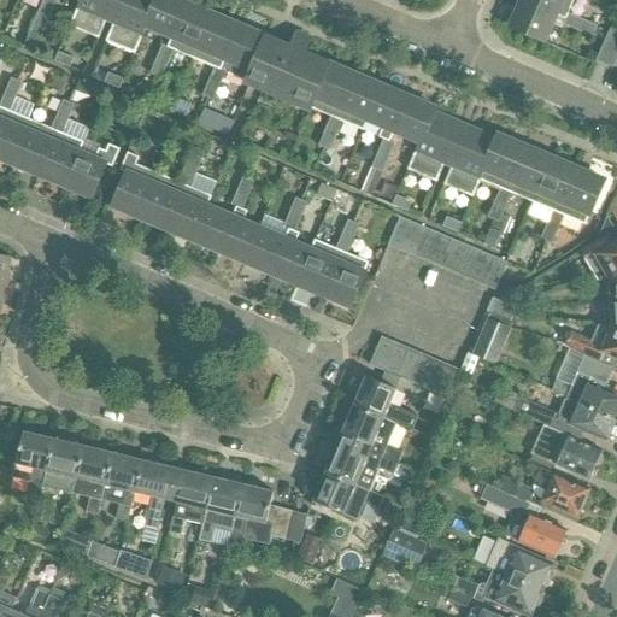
[(57,1),(54,0),(45,0),(41,9),(52,12),(57,1)]
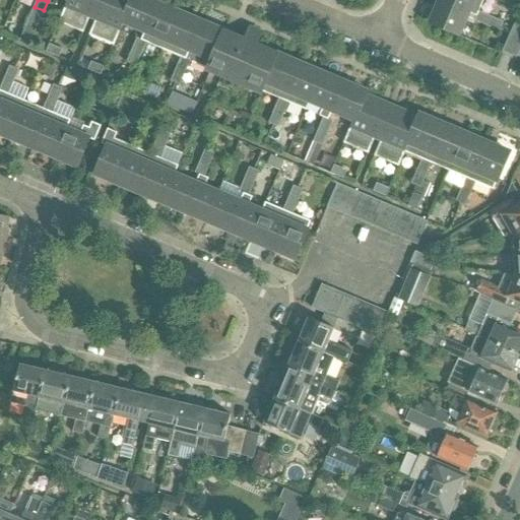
[(67,2),(59,21),(83,33),(90,17),(96,0),(71,0),(70,3),(67,2)]
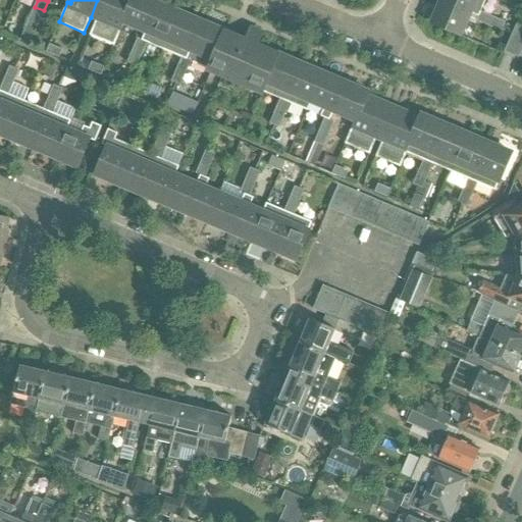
[(97,0),(91,17),(97,20),(90,35),(114,45),(123,24),(121,23),(131,0),(97,0)]
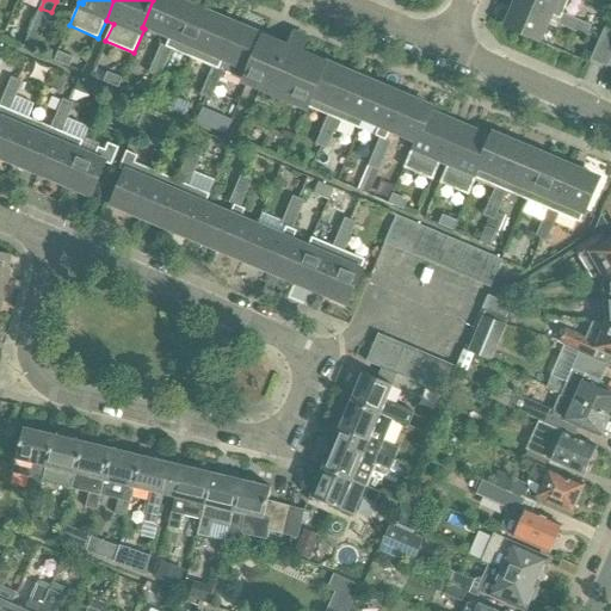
[(144,29),(168,39),(171,41),(186,4),(177,0),(153,0),(142,28),(144,29)]
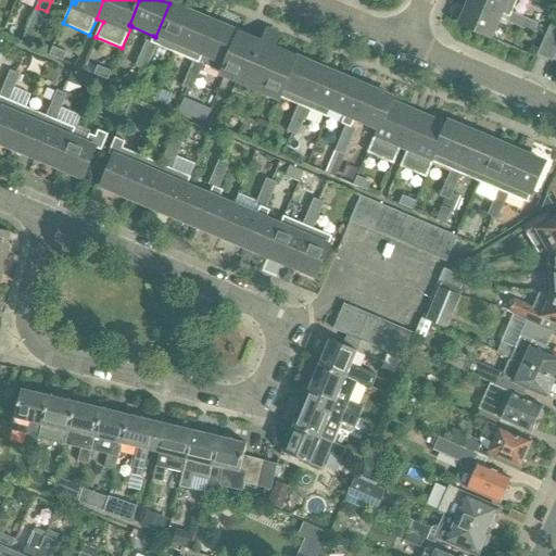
[(471,0),(462,24),(492,38),(492,37),(502,15),(502,13),(471,0)]
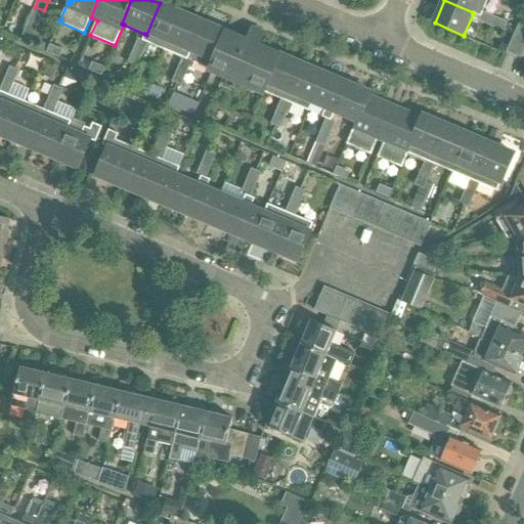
[(444,0),(473,12),(481,16),(483,12),(488,0),(444,0)]
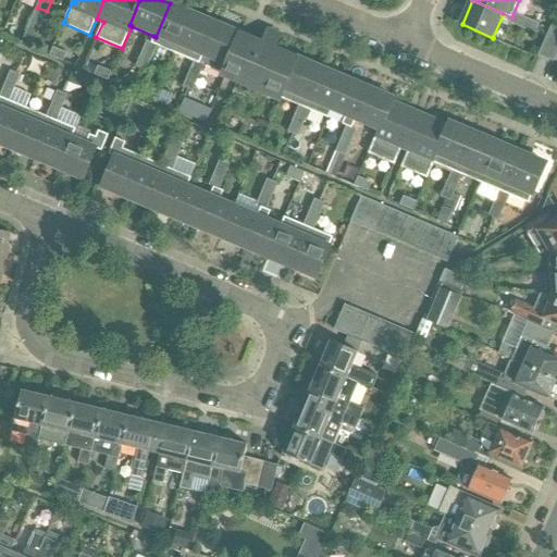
[(152,40),(158,42),(177,51),(194,13),(170,3),(156,37),(153,36),(152,40)]
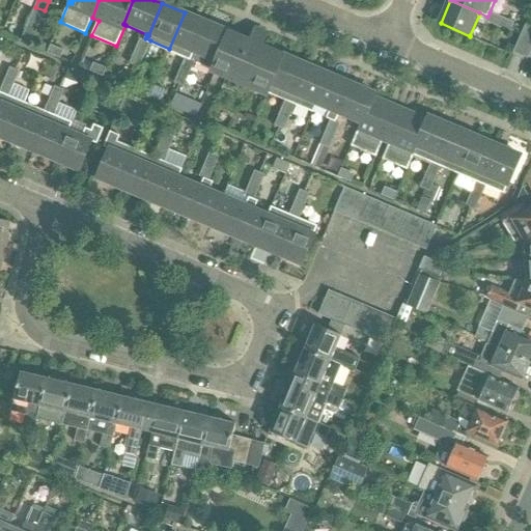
[(29,46),(45,10),(35,7),(21,42),(29,46)]
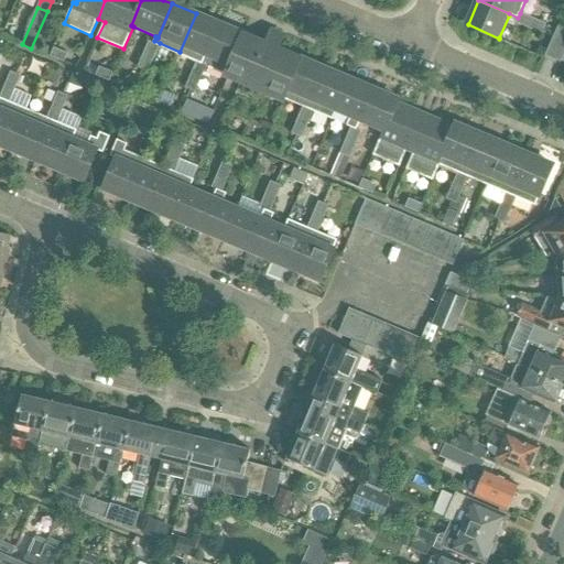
[(204,62),(206,57),(220,23),(196,13),(180,52),(197,60),(204,62)]
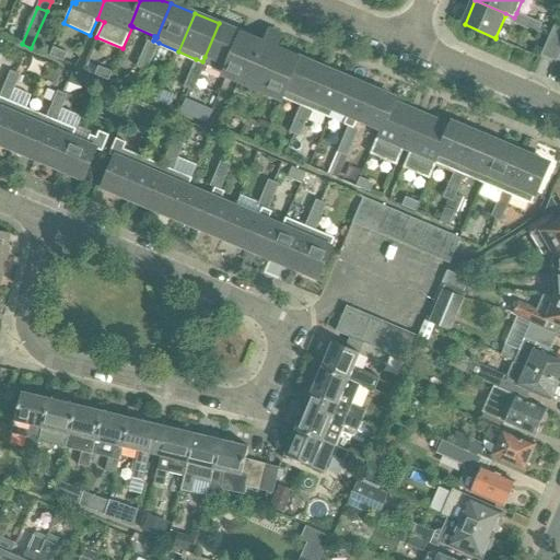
[(514,18),(512,24),(525,30),(529,19),(522,15),(516,13),(514,18)]
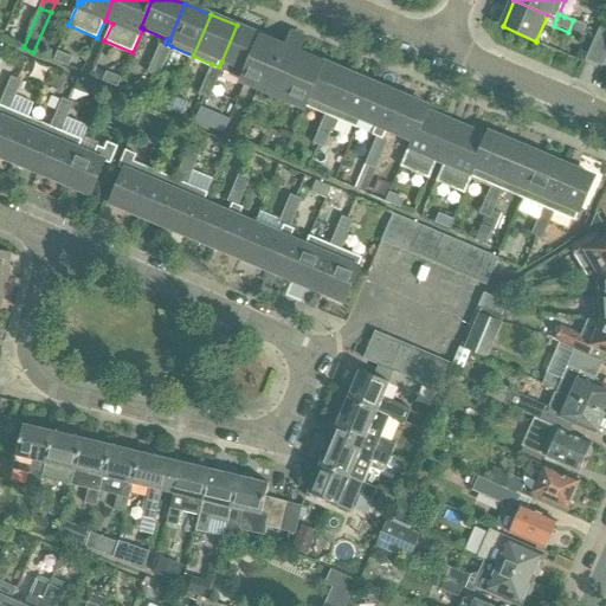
[(573,20),(568,32),(581,38),(587,26),(573,20)]
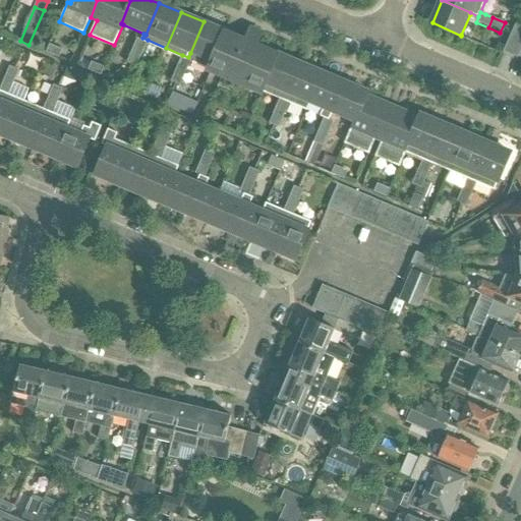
[(505,52),(518,57),(520,50),(520,20),(519,19),(505,52)]
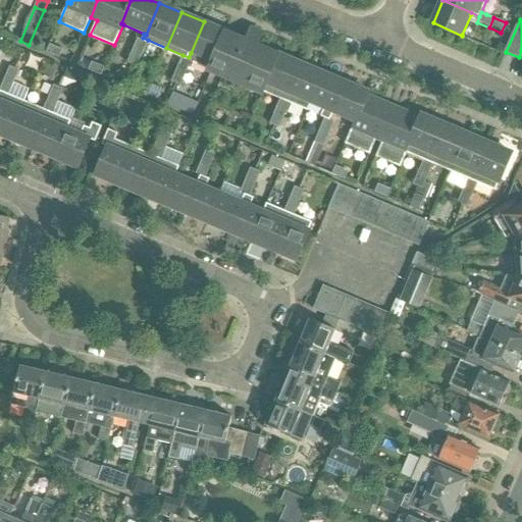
[(191,53),(209,61),(207,65),(211,67),(225,34),(226,32),(204,21),(191,53)]
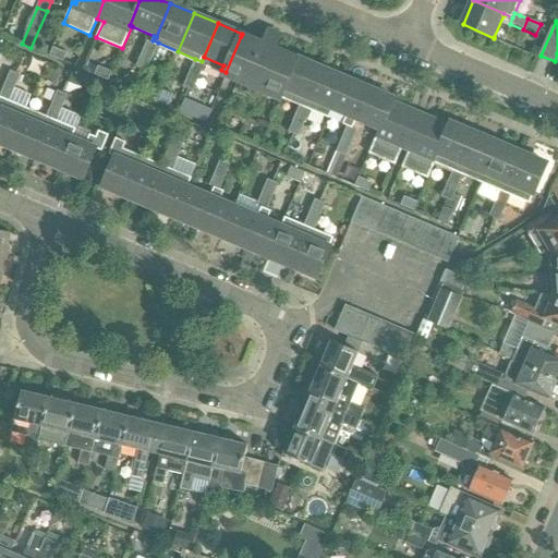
[(241,36),(226,72),(259,86),(275,50),(280,36),(268,32),(263,45),(241,36)]
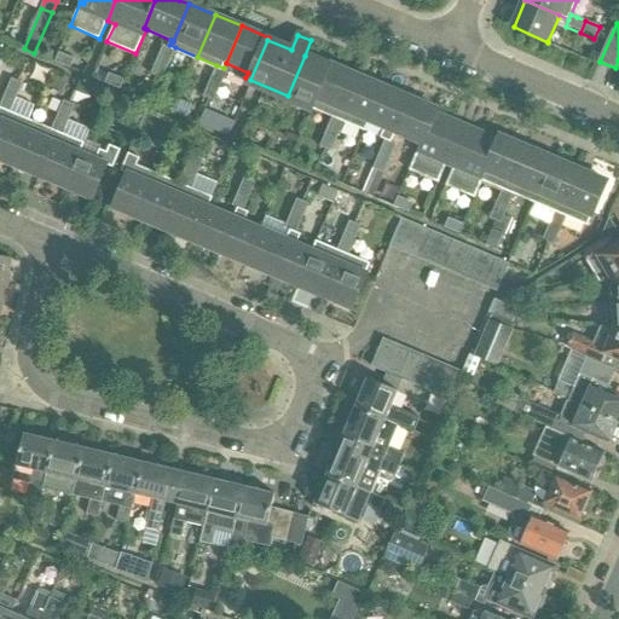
[(168,63),(175,47),(169,45),(168,47),(163,45),(157,58),(168,63)]
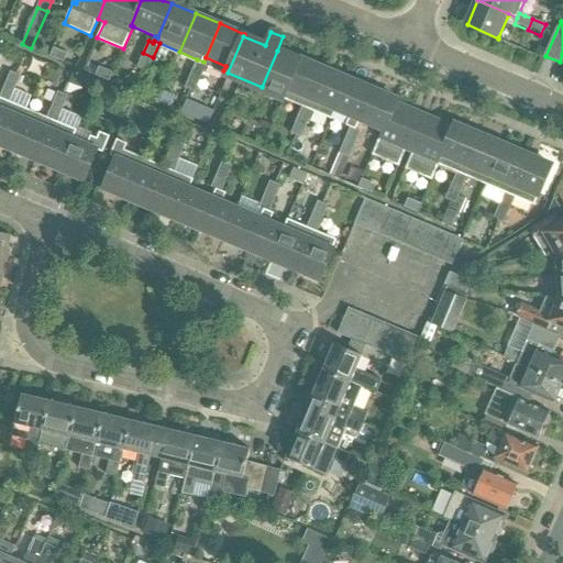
[(50,56),(64,63),(67,54),(54,47),(50,56)]
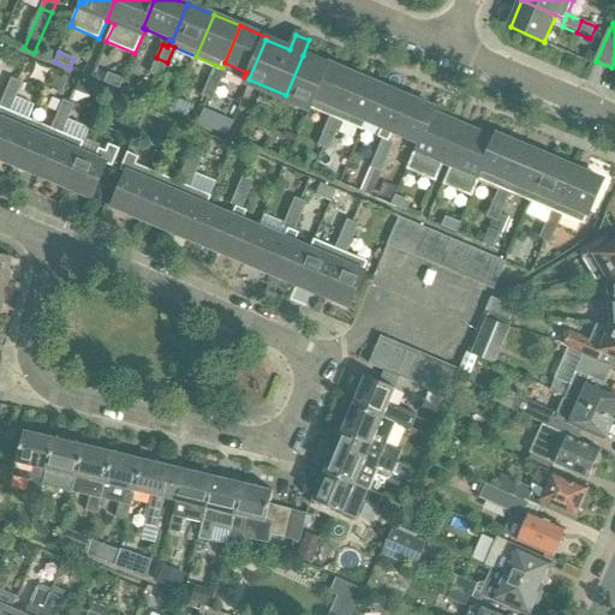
[(303,55),(286,95),(311,106),(328,64),(328,63),(327,65),(303,55)]
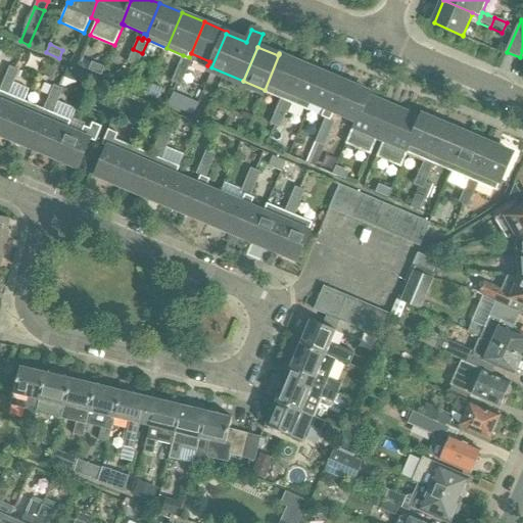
[(136,66),(142,53),(133,49),(128,62),(136,66)]
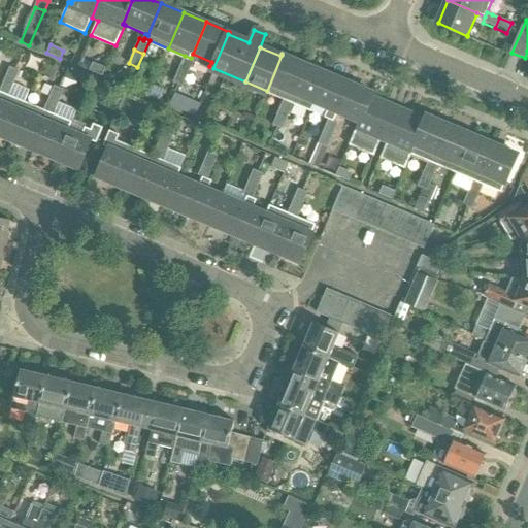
[(267,91),(266,93),(284,100),(288,102),(304,64),(282,55),(267,91)]
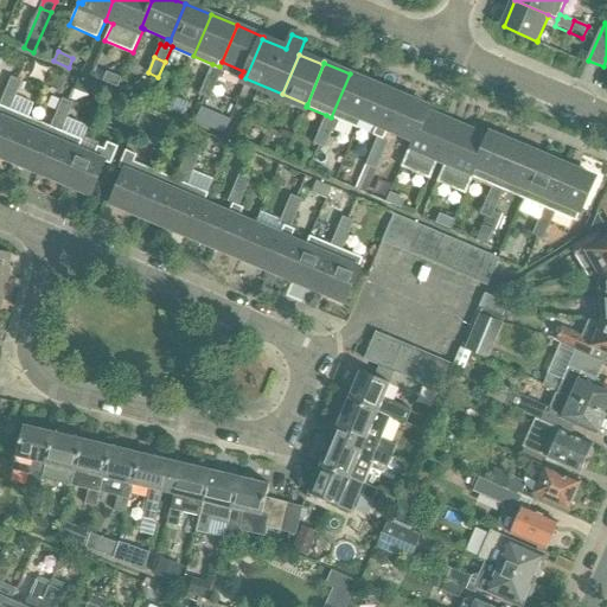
[(218,69),(219,66),(212,64),(206,80),(217,84),(223,71),(218,69)]
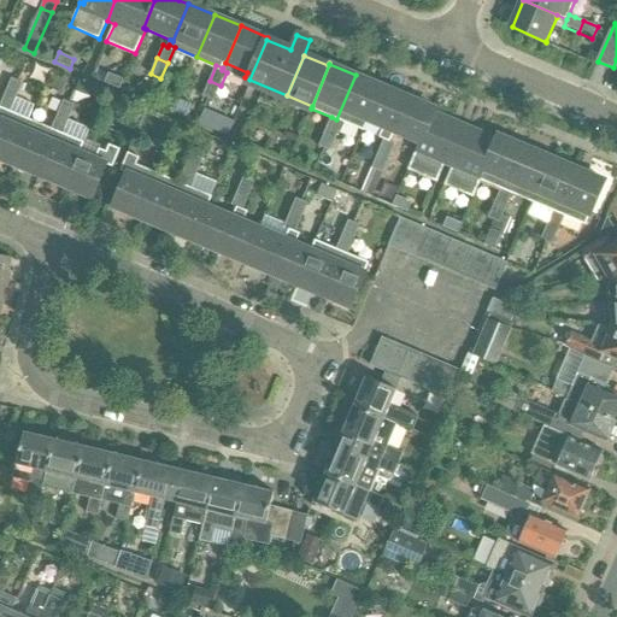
[(105,83),(119,89),(124,80),(109,74),(105,83)]
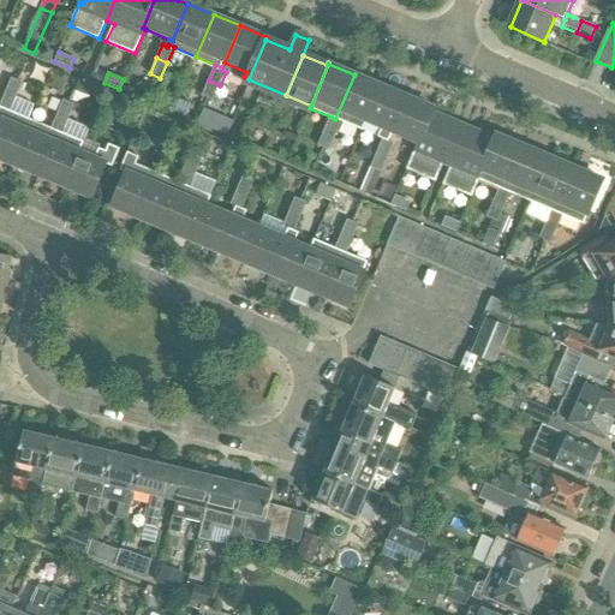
[(354,75),(335,119),(342,123),(363,131),(366,124),(365,123),(381,85),(354,75)]
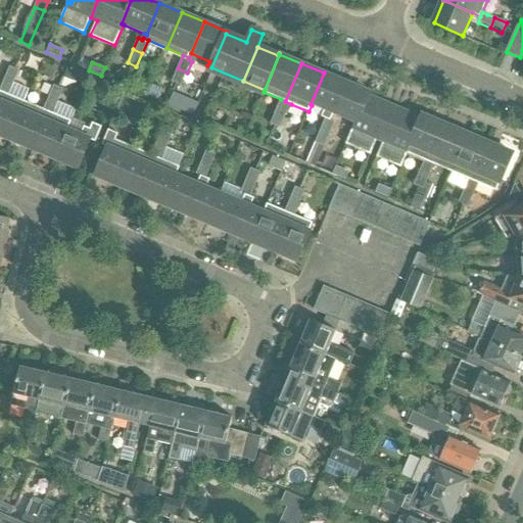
[(19,70),(10,66),(5,78),(14,82),(19,70)]
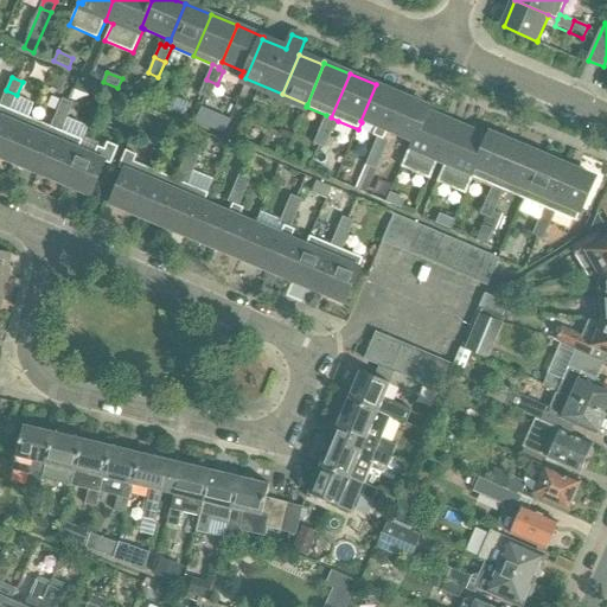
[(217,84),(206,80),(199,95),(211,100),(217,84)]
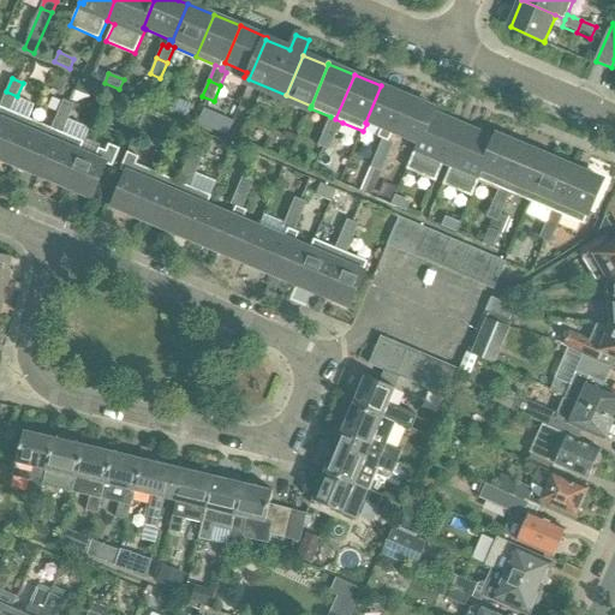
[(381,85),(365,123),(366,124),(381,130),(377,137),(382,139),(382,141),(388,143),(407,96),(381,85)]
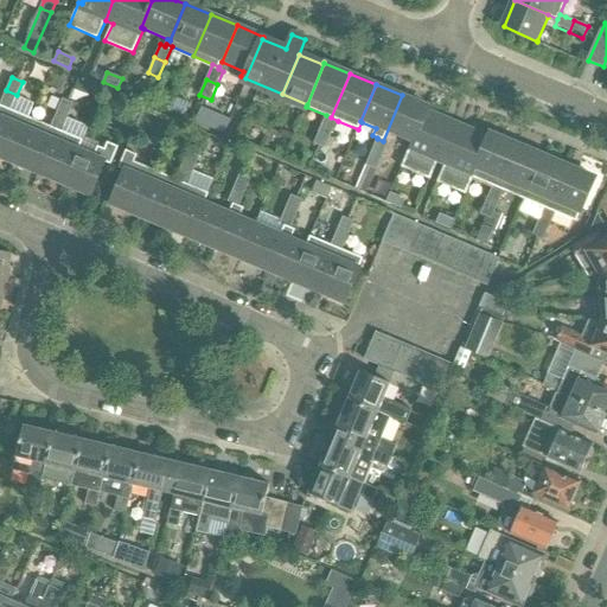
[(0,103),(6,107),(11,109),(17,95),(6,90),(0,103)]
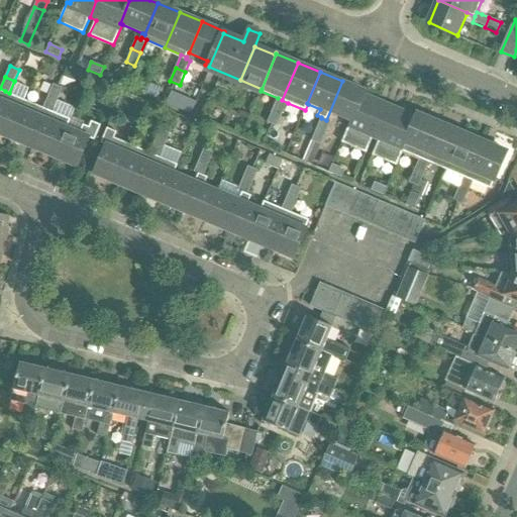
[(342,81),(326,120),(330,122),(334,123),(337,116),(350,122),(353,123),(365,96),(366,91),(342,81)]
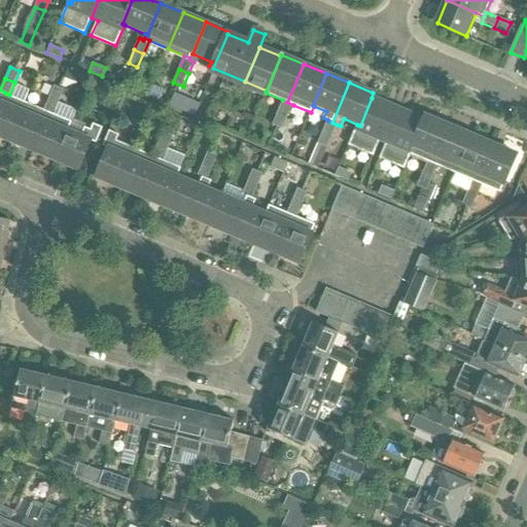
[(64,90),(55,85),(48,98),(59,102),(64,90)]
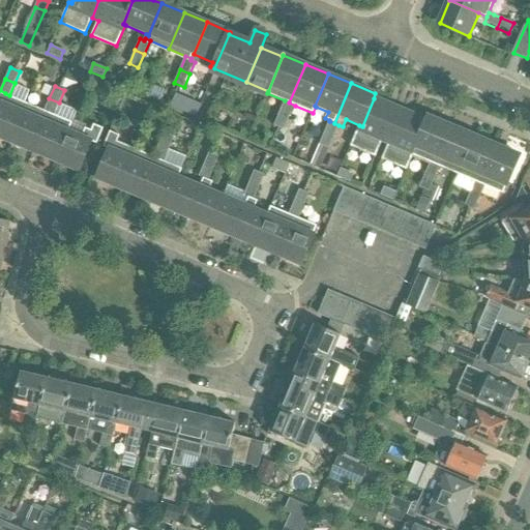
[(198,114),(203,101),(178,92),(174,106),(198,114)]
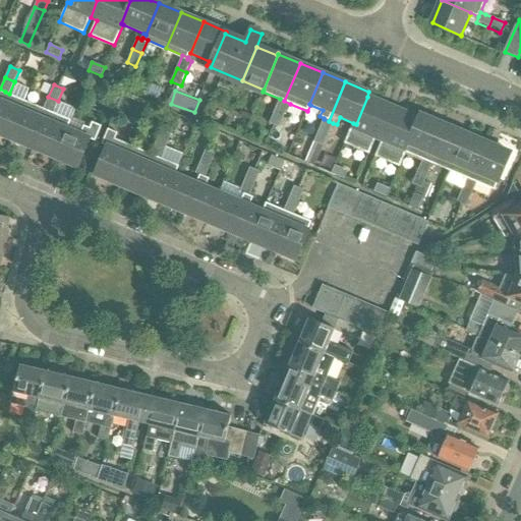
[(9,94),(5,92),(0,103),(0,132),(11,138),(26,102),(9,94)]
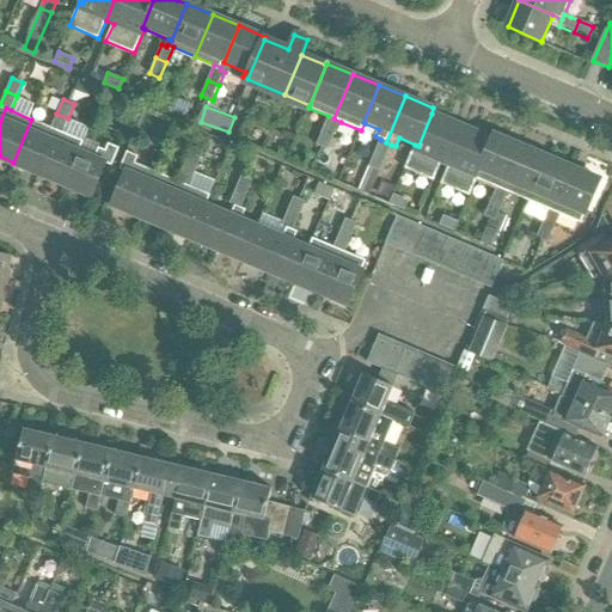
[(68,118),(56,114),(51,127),(57,130),(62,132),(68,118)]
